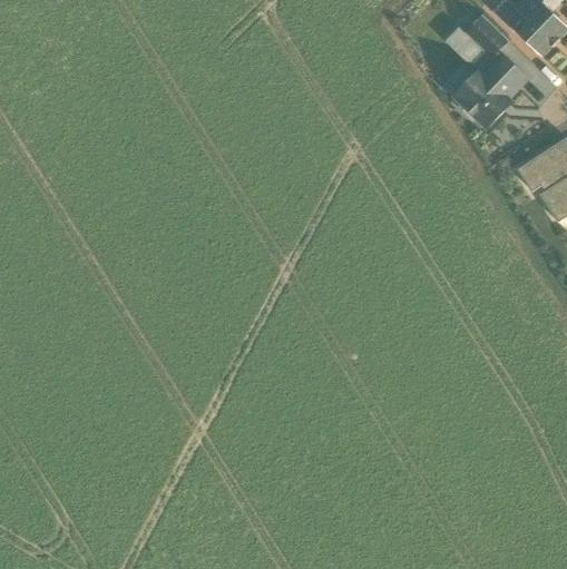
[(522,18),(512,9),(504,0),(501,0),(491,10),(511,29),(522,18)]
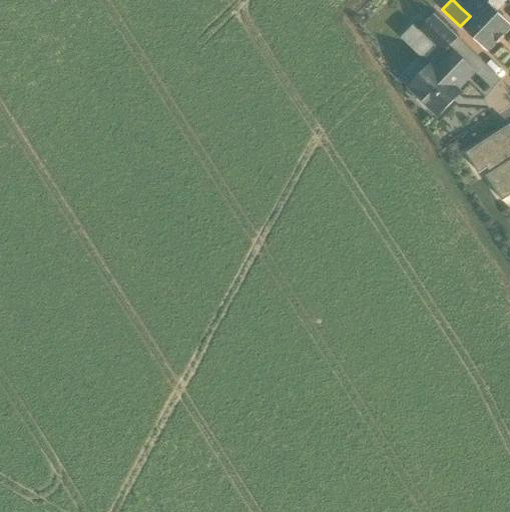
[(496,42),(502,36),(501,35),(509,25),(509,24),(495,10),(504,0),(468,0),(461,8),(470,16),(460,26),(486,51),(495,41),(496,42)]
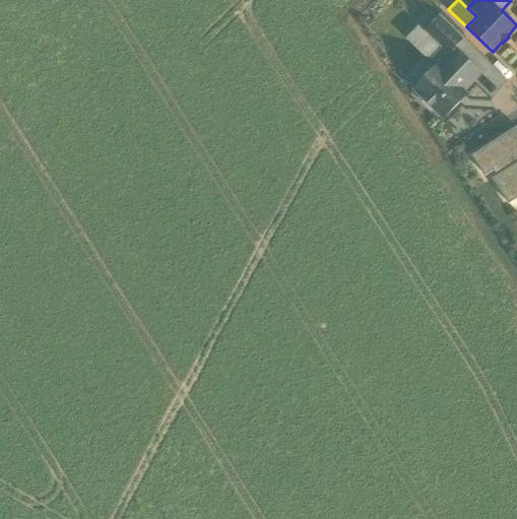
[(448,52),(462,37),(439,14),(425,28),(448,52)]
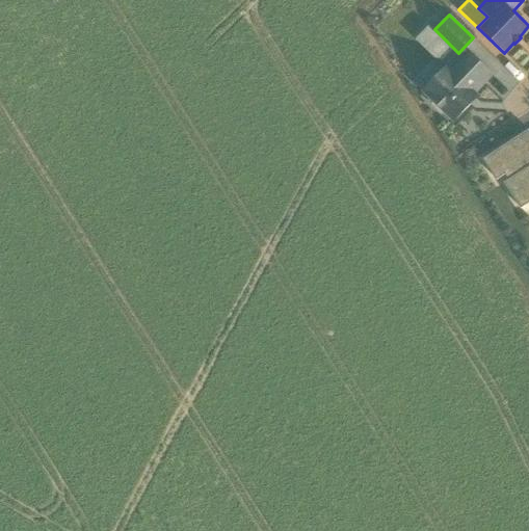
[(491,73),(467,51),(452,65),(449,70),(445,65),(421,89),(453,120),(476,96),(472,91),(491,73)]
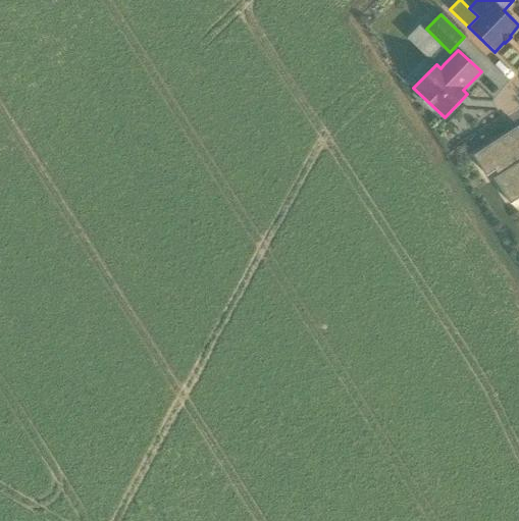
[(518,131),(516,126),(472,155),(485,175),(494,170),(497,175),(492,178),(509,204),(518,197),(518,131)]
